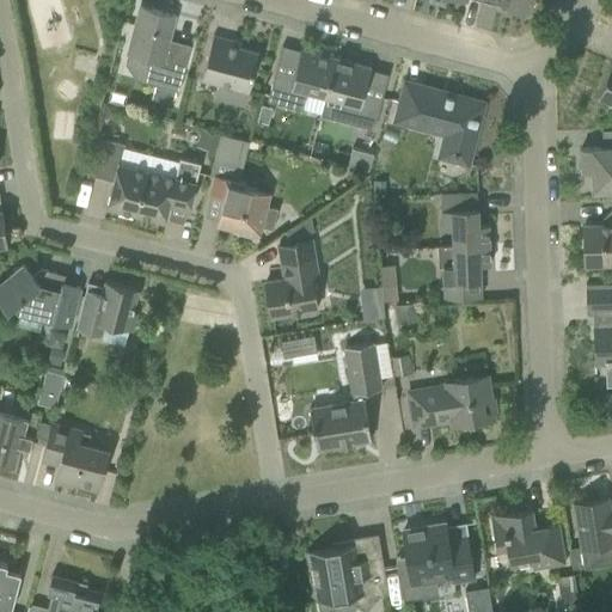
[(481,0),(482,1),(512,8),(526,12),(534,0),(481,0)]
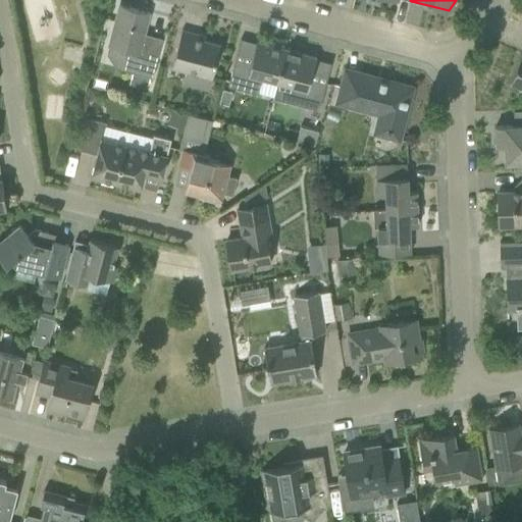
[(114,25),(109,46),(128,51),(123,70),(132,72),(128,84),(147,89),(150,77),(152,77),(155,65),(160,46),(142,40),(149,13),(119,5),(114,25)]
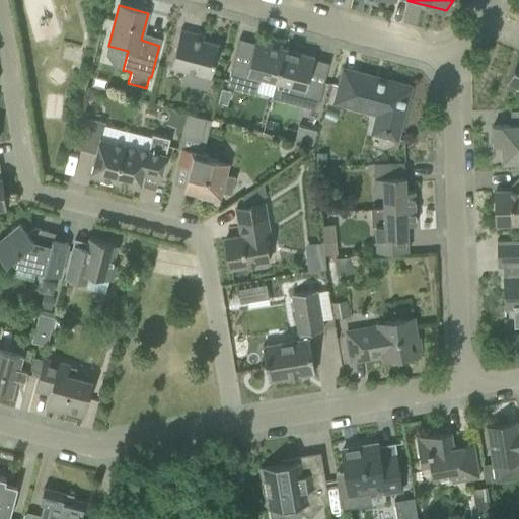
[(211,77),(214,64),(219,45),(203,41),(204,36),(180,30),(175,50),(170,67),(211,77)]
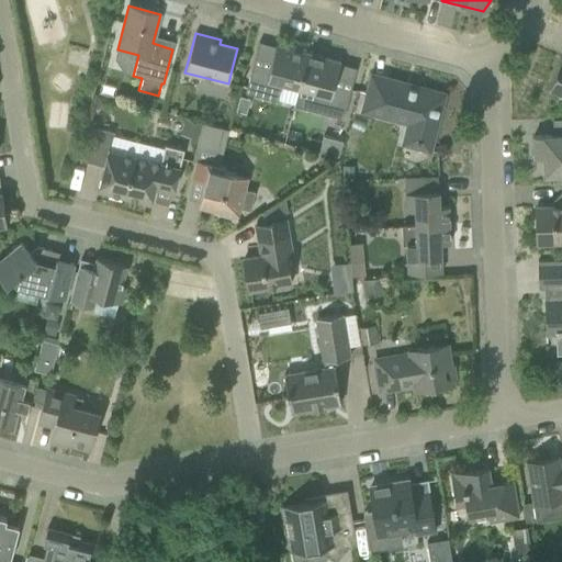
[(246,93),(272,100),(278,101),(282,83),(300,88),(308,54),(304,53),(305,49),(290,45),(289,48),(277,45),(270,68),(254,64),(247,85),(246,93)]
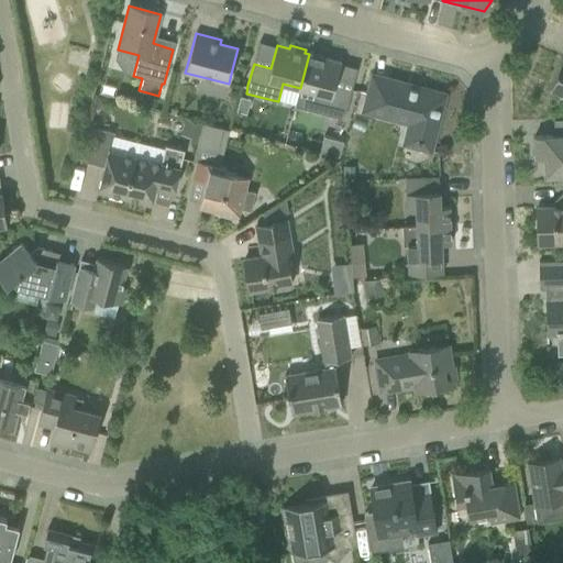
[(341,62),(309,54),(300,88),(317,92),(315,102),(311,111),(317,112),(344,119),(345,111),(352,89),(334,85),(341,62)]
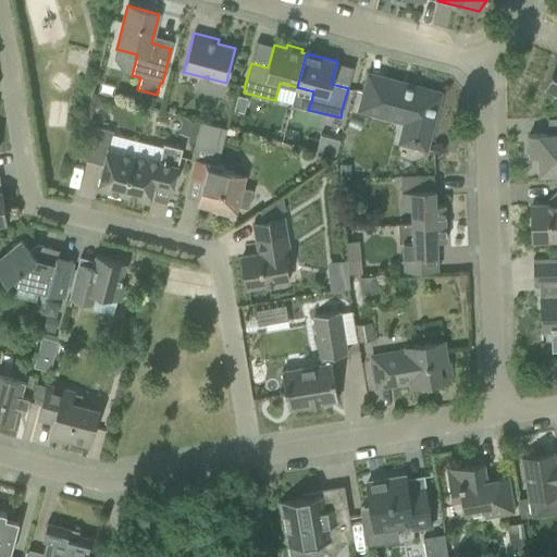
[(556,57),(543,89),(556,94),(556,57)]
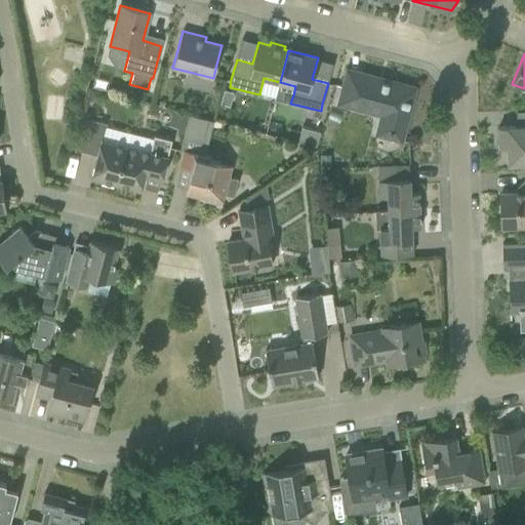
[(415,88),(397,83),(397,86),(373,80),(374,77),(348,70),(342,89),(338,104),(381,115),(376,134),(401,140),(415,88)]
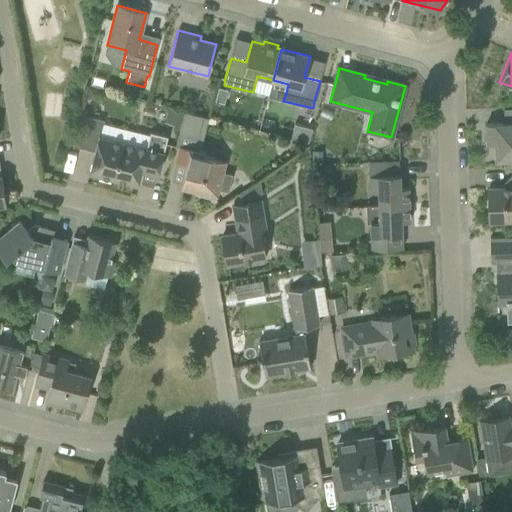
[(89,88),(86,99),(97,101),(99,91),(89,88)]
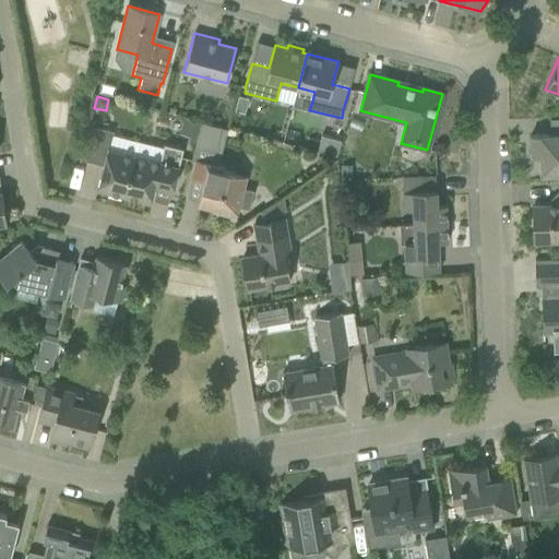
[(238,96),(235,111),(245,114),(248,98),(238,96)]
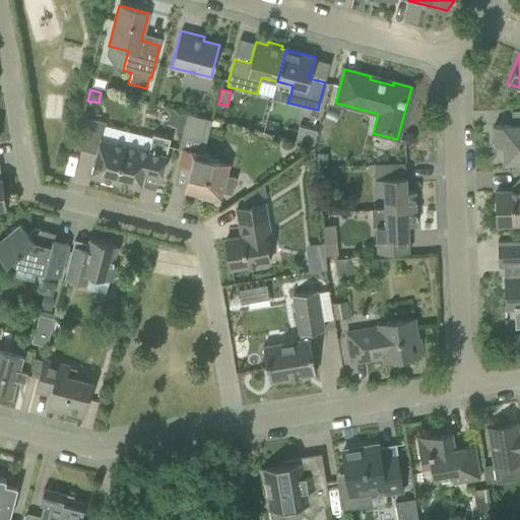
[(173,111),(170,124),(184,127),(187,115),(173,111)]
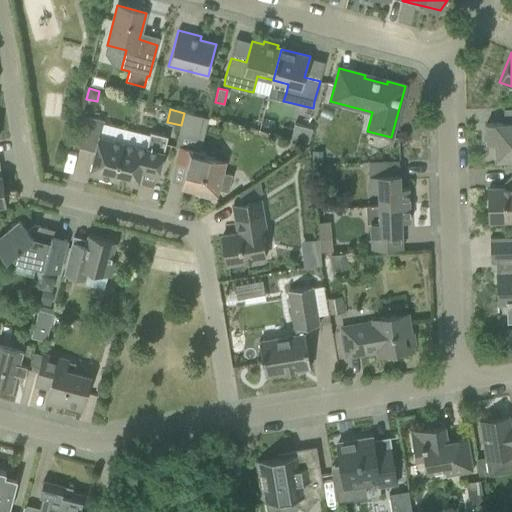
[(181,125),(179,131),(199,136),(204,117),(184,113),(181,125)]
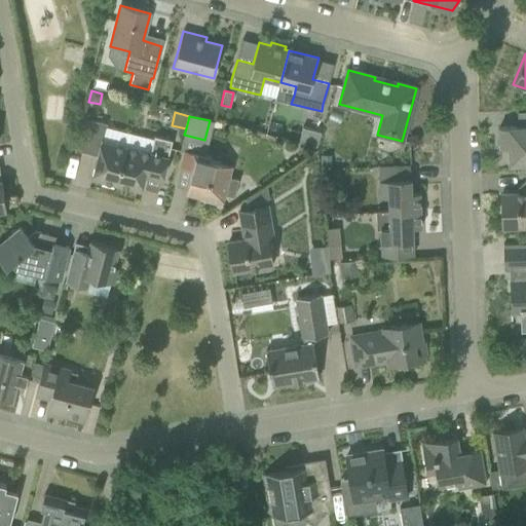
[(117,185),(126,146),(103,140),(107,123),(88,119),(80,151),(98,156),(91,179),(117,185)]
